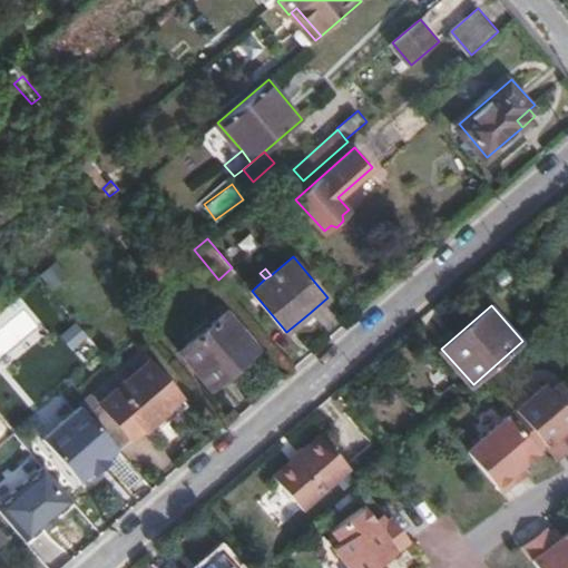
[(258,349),(227,310),(180,350),(213,388),(258,349)]
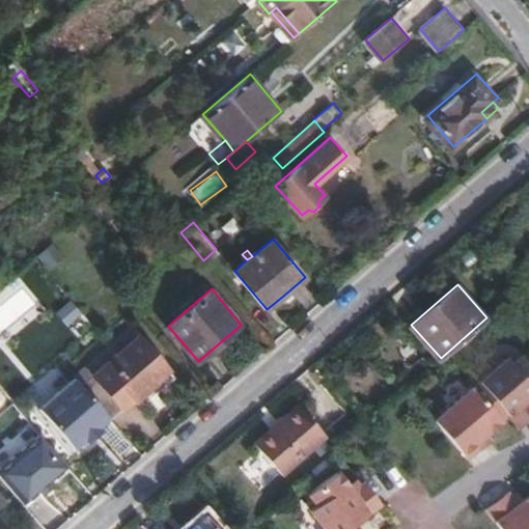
[(289,290),(283,296),(288,301),(294,296),(289,290)]
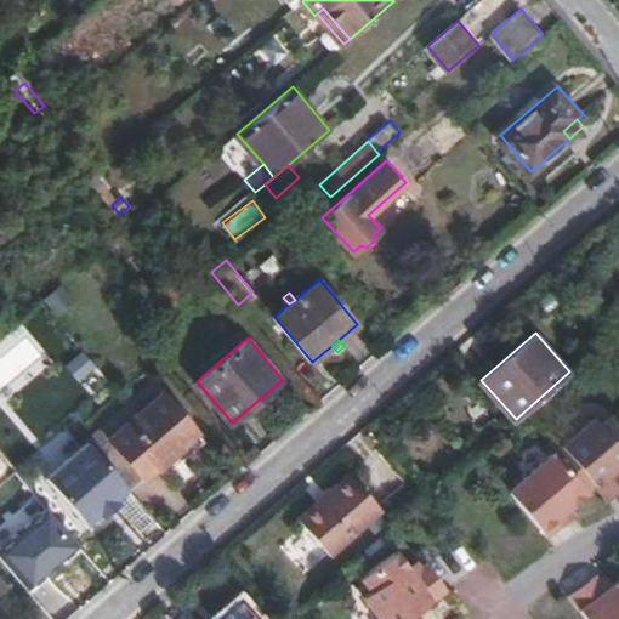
[(96,449),(164,392),(154,381),(86,438),(89,439),(96,449)]
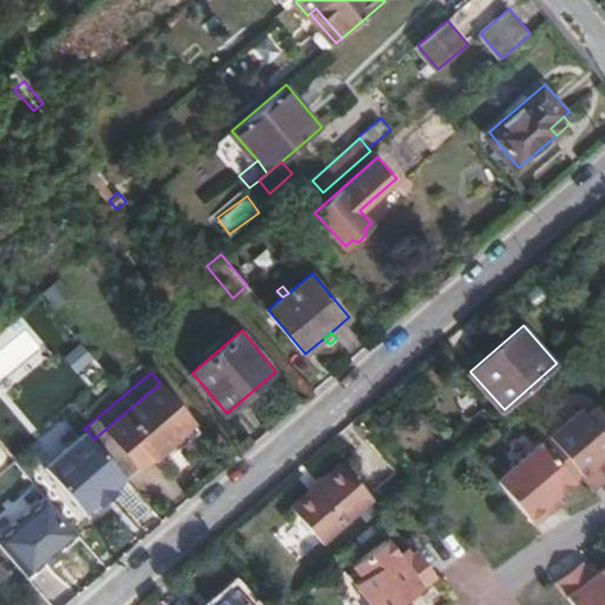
[(160,383),(94,439),(125,475),(128,478),(157,453),(165,463),(202,431),(160,383)]
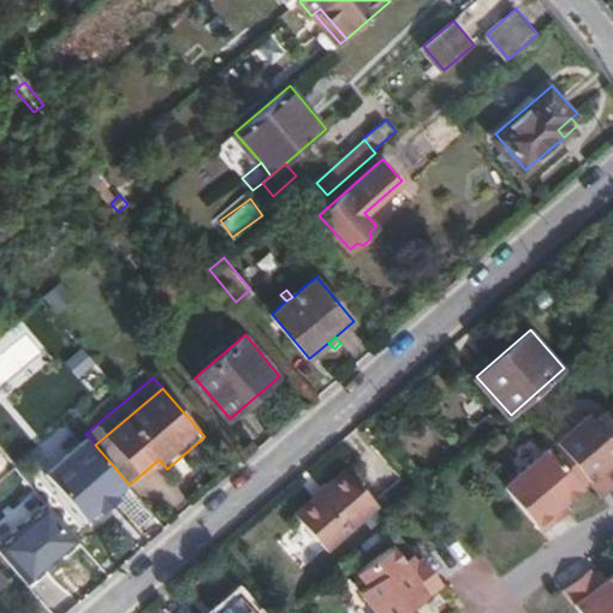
[(591,414),(559,441),(591,480),(603,494),(612,487),(612,411),(611,409),(597,421),(591,414)]
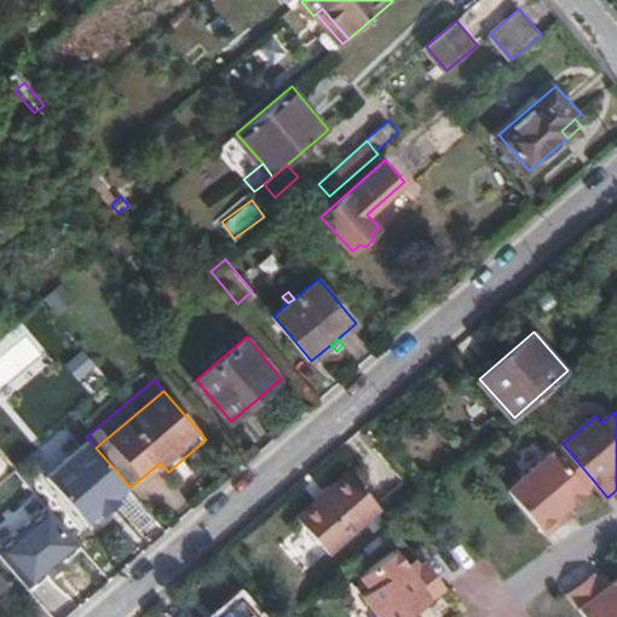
[(96,448),(88,438),(47,474),(86,520),(99,509),(115,495),(127,484),(96,448)]
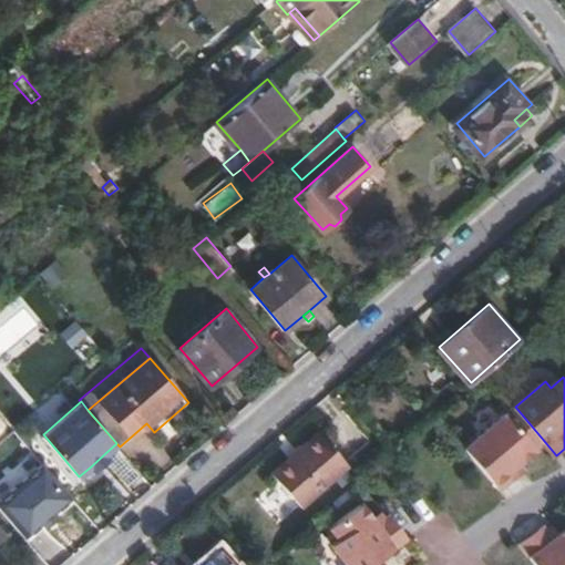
[(545,442),(515,407),(466,448),(502,490),(515,478),(510,472),(521,462),(545,442)]
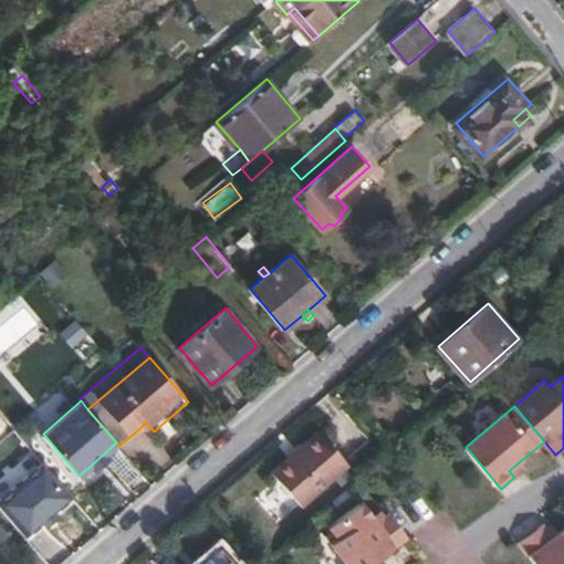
[(350,463),(320,430),(272,471),(302,505),(350,463)]
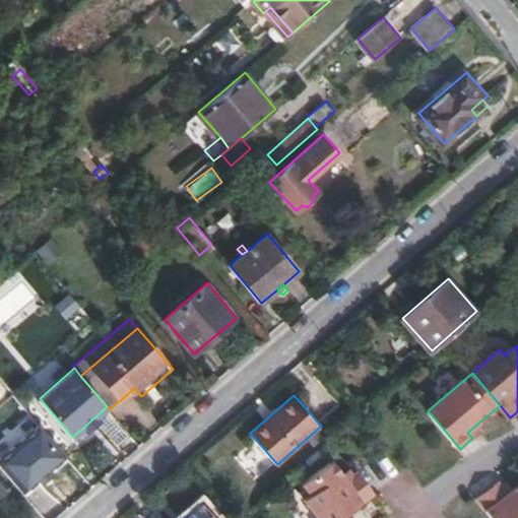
[(0,436),(20,418),(11,409),(0,418),(0,436)]
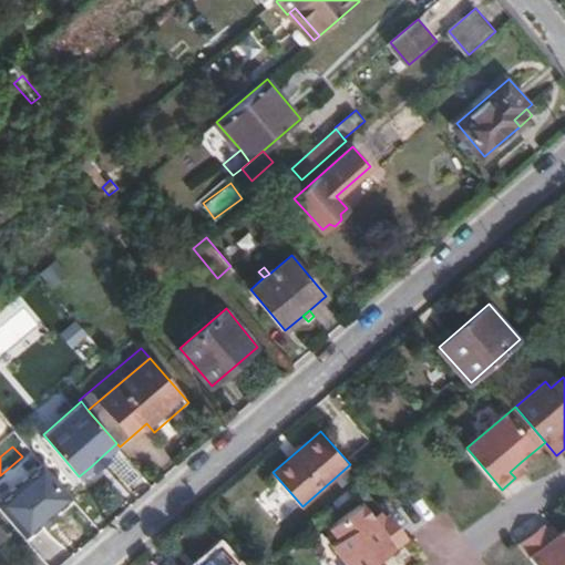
[(108,456),(105,453),(91,466),(93,470),(108,456)]
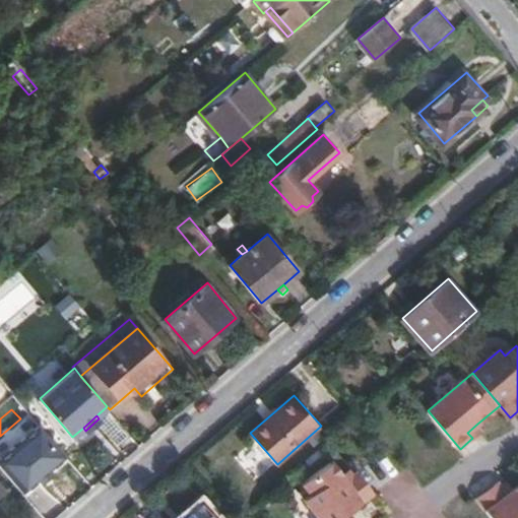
[(0,450),(5,456),(31,433),(20,418),(0,436),(0,450)]
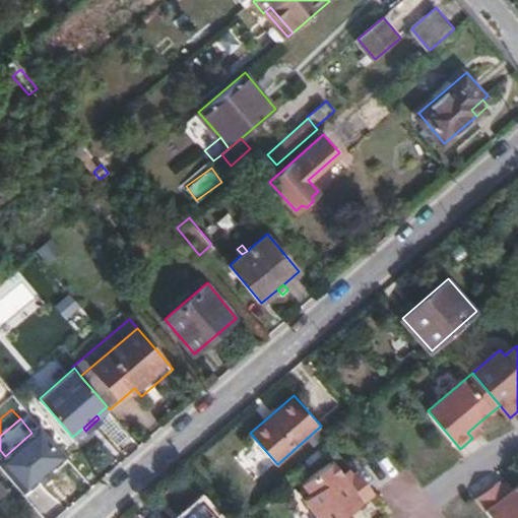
[(477,424),(467,433),(472,438),(482,429),(477,424)]
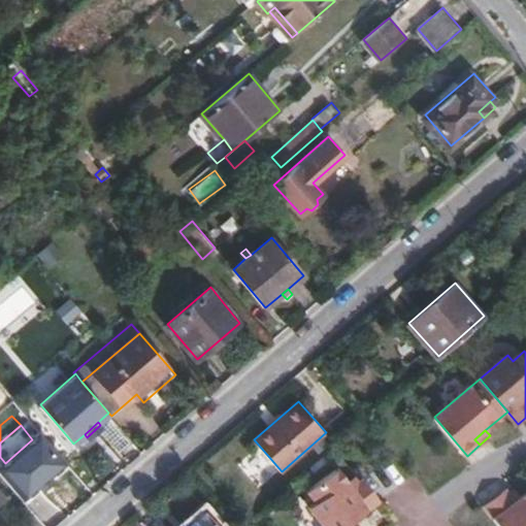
[(31,444),(9,463),(32,488),(54,469),(31,444)]
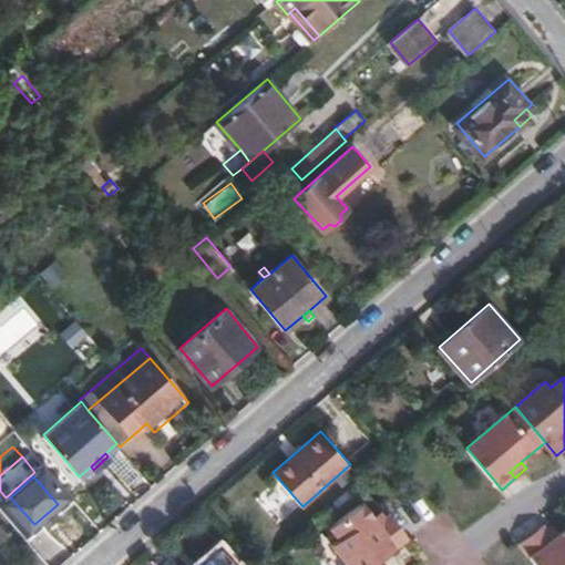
[(334,544),(349,564),(371,564),(380,558),(409,537),(391,514),(387,519),(379,524),(373,517),(363,503),(331,526),(340,538),(334,544)]
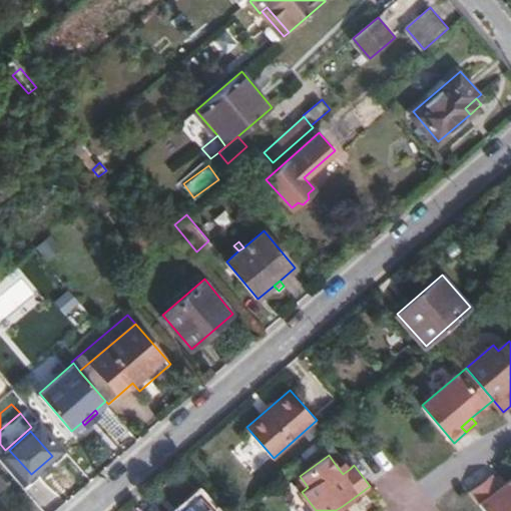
[(345,463),(338,468),(343,474),(350,469),(345,463)]
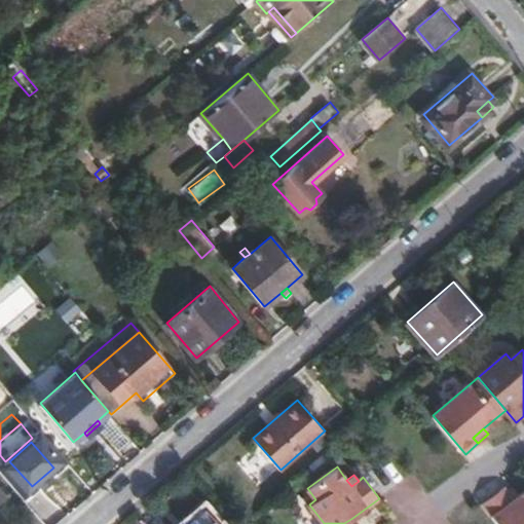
[(483,503),(498,523),(523,523),(523,492),(520,495),(514,499),(509,492),(504,487),(483,503)]
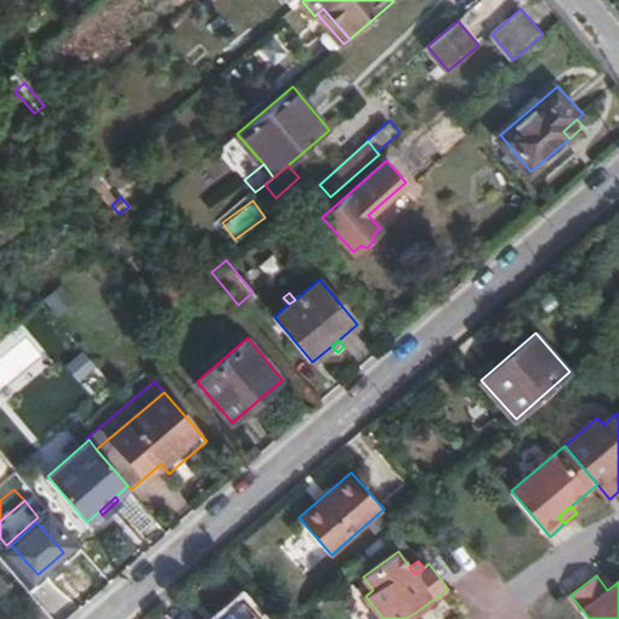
[(608,577),(601,581),(607,590),(614,585),(608,577)]
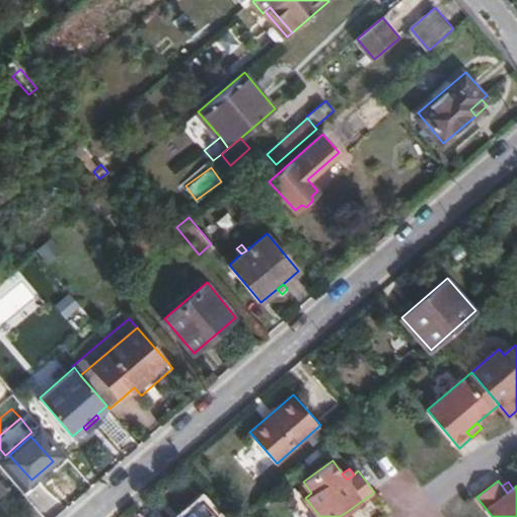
[(216,516),(201,500),(180,516),(216,516)]
